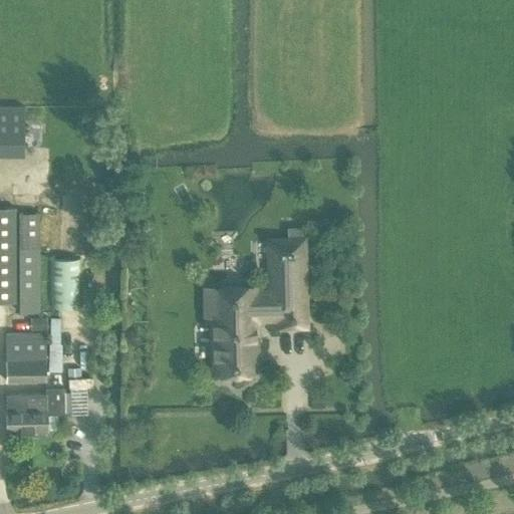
[(0,155),(24,156),(24,106),(0,106),(0,155)]
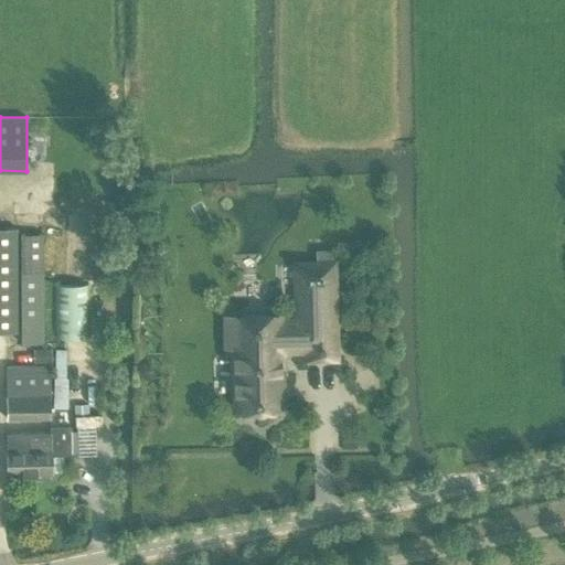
[(0,332),(17,333),(16,228),(0,228),(0,332)]
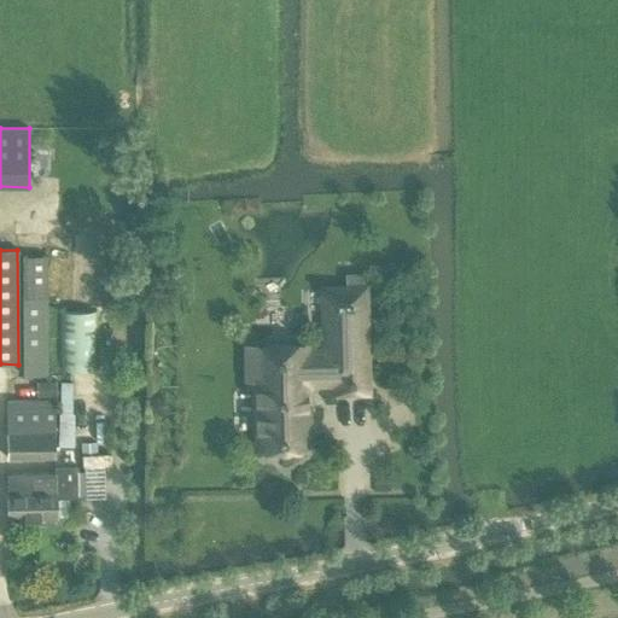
[(47,377),(47,298),(46,257),(22,257),(23,377),(47,377)]
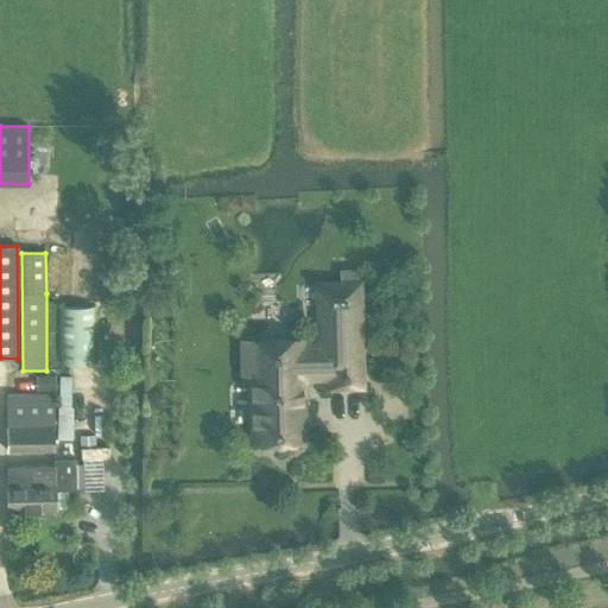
[(259,371),(252,371),(254,441),(302,439),(301,379),(329,379),(329,388),(361,387),(359,283),(358,283),(358,270),(340,270),(340,283),(317,284),(318,346),(299,346),(299,341),(258,341),(259,371)]
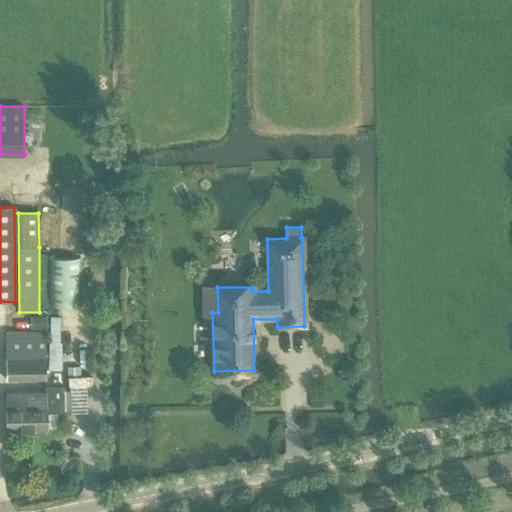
[(45,380),(45,358),(45,331),(4,332),(5,381),(45,380)]
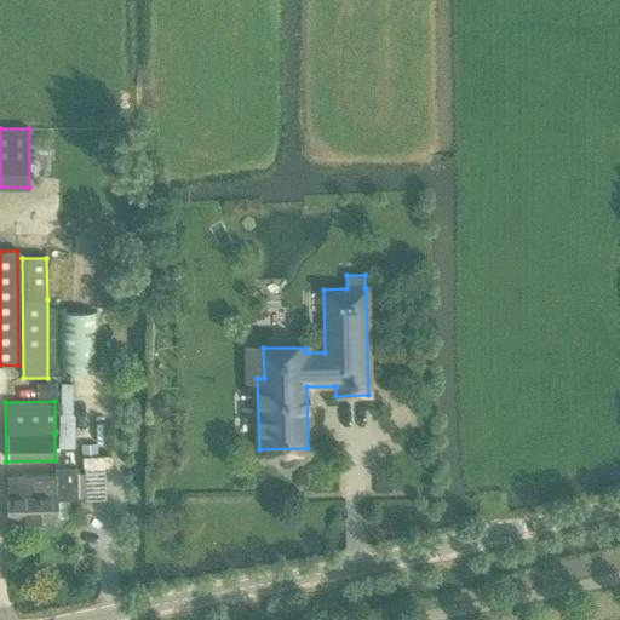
[(56,475),(7,476),(7,521),(56,520),(56,500),(78,499),(78,469),(55,469),(56,475)]
